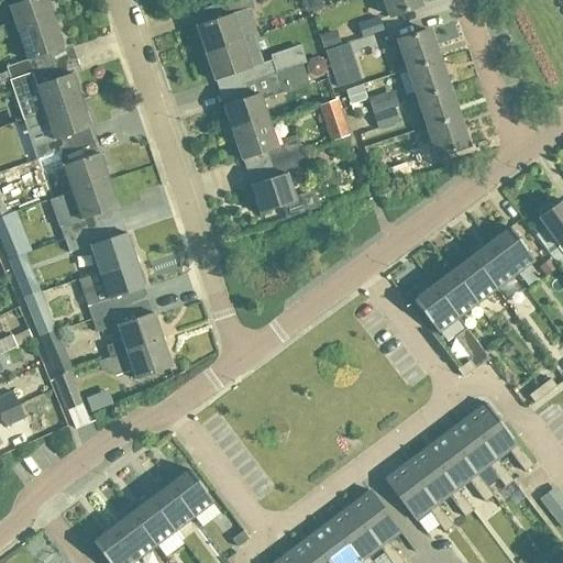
[(6,37),(19,33),(19,34),(55,22),(47,0),(28,0),(21,2),(20,0),(0,0),(0,9),(10,7),(14,21),(1,25),(6,37)]
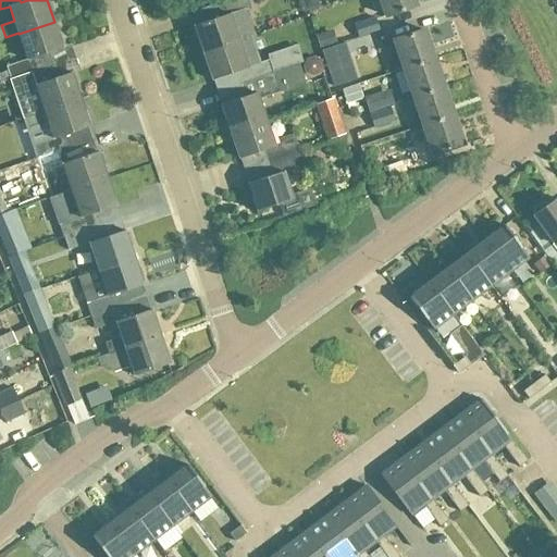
[(242,27),(237,13),(251,9),(248,0),(232,0),(214,5),(219,19),(195,27),(203,53),(247,38),(244,26),(242,27)]
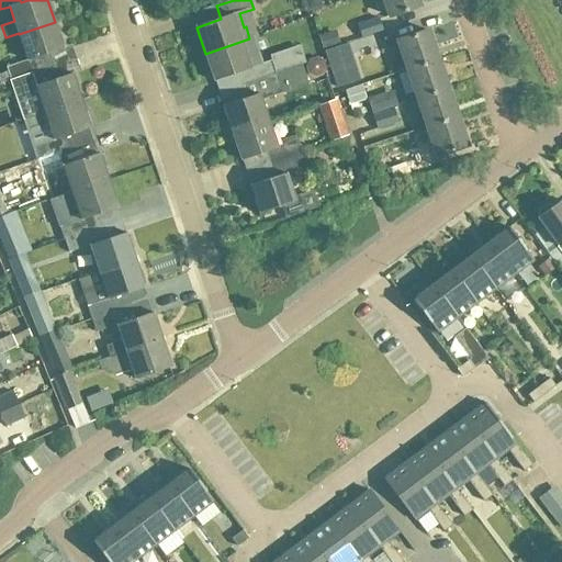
[(418,0),(383,0),(390,17),(422,6),(418,0)]
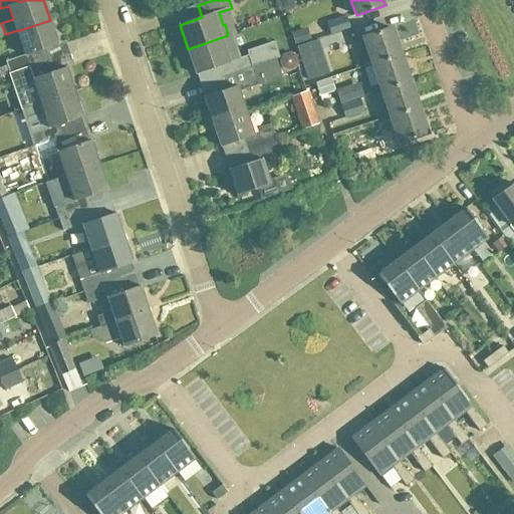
[(330,35),(351,29),(346,15),(326,22),(330,35)]
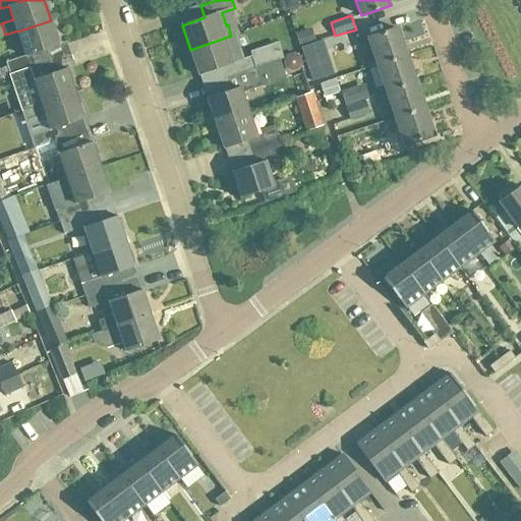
[(12,74),(41,65),(36,52),(59,44),(51,20),(17,32),(25,55),(7,61),(9,66),(0,69),(3,76),(11,73),(12,74)]
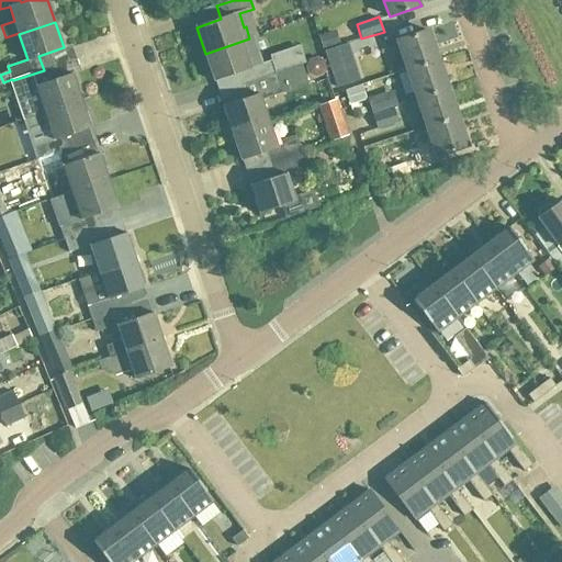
[(408,70),(439,60),(429,31),(398,41),(408,70)]
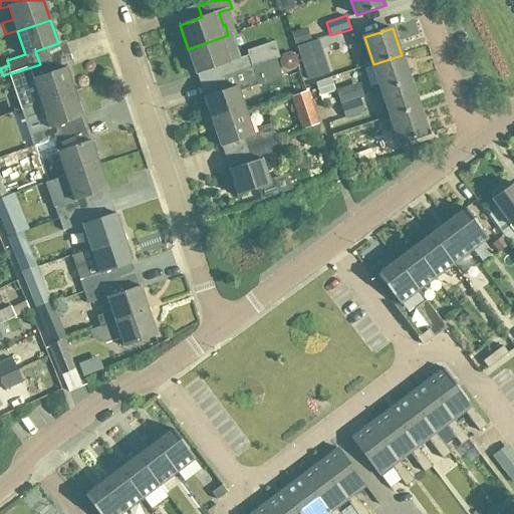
[(228,35),(188,49),(197,74),(219,67),(223,77),(252,68),(248,57),(237,61),(228,35)]
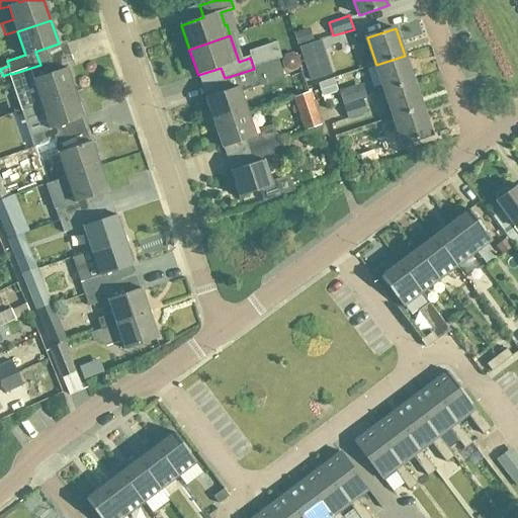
[(308,67),(329,60),(322,38),(300,46),(308,67)]
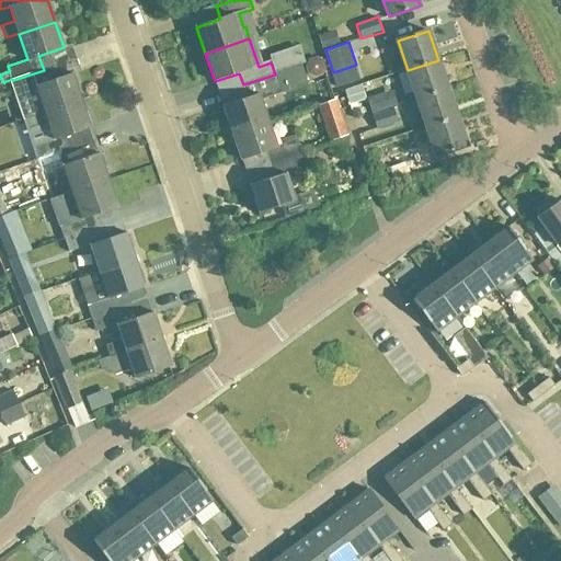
[(306,68),(308,75),(315,78),(323,75),(325,67),(322,60),(315,57),(309,60),(306,68)]
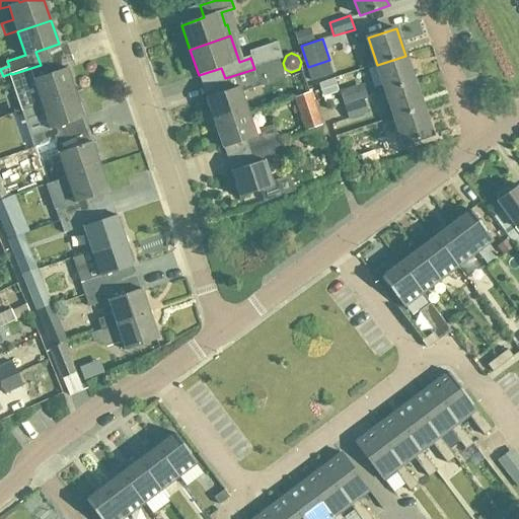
[(377,65),(385,91),(415,82),(405,56),(377,65)]
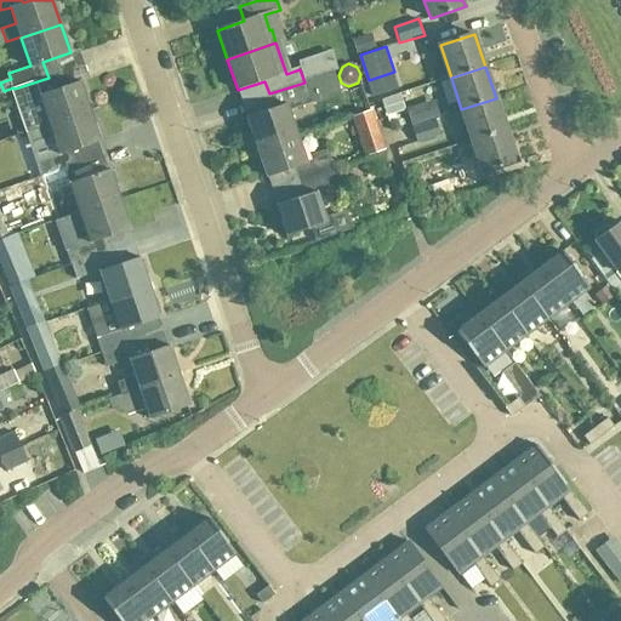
[(305,83),(309,96),(312,103),(341,93),(334,73),(305,83)]
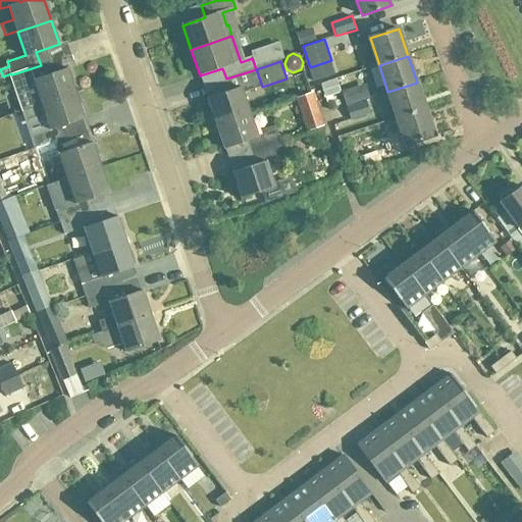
[(36,85),(43,106),(76,95),(67,67),(44,75),(41,65),(12,74),(17,91),(36,85)]
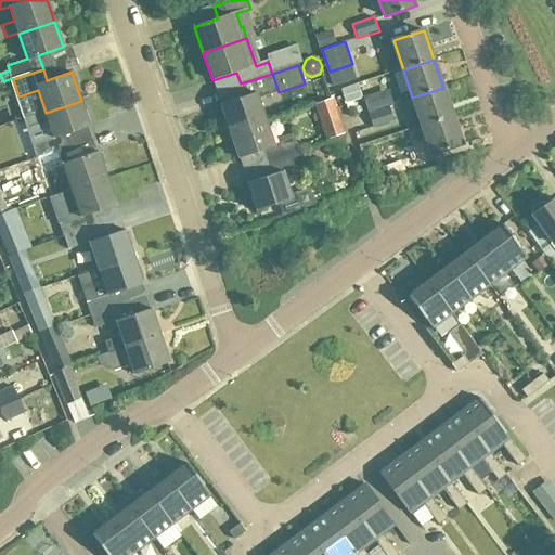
[(272,74),(241,84),(245,97),(220,105),(230,131),(266,119),(259,98),(279,92),(272,74)]
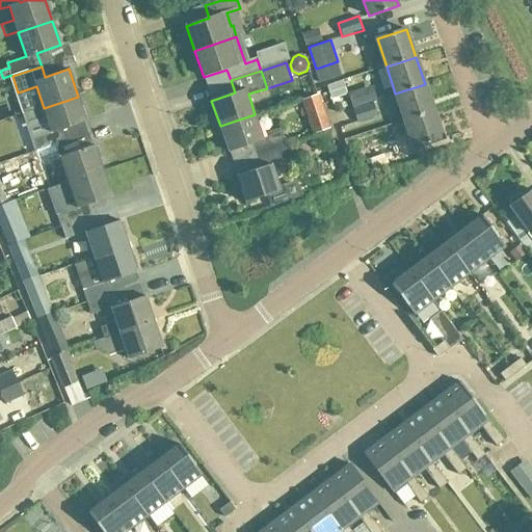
[(395,94),(404,121),(434,111),(425,84),(395,94)]
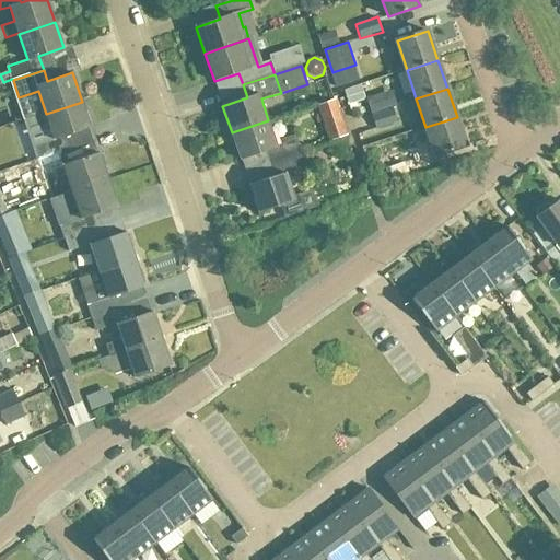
[(397,106),(392,91),(366,100),(372,115),(397,106)]
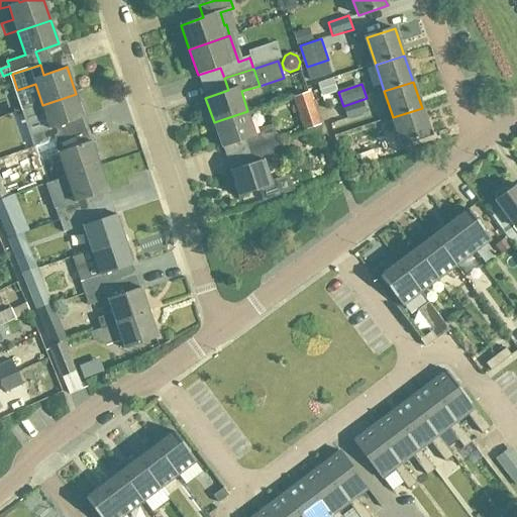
[(305,129),(319,124),(308,93),(295,97),(305,129)]
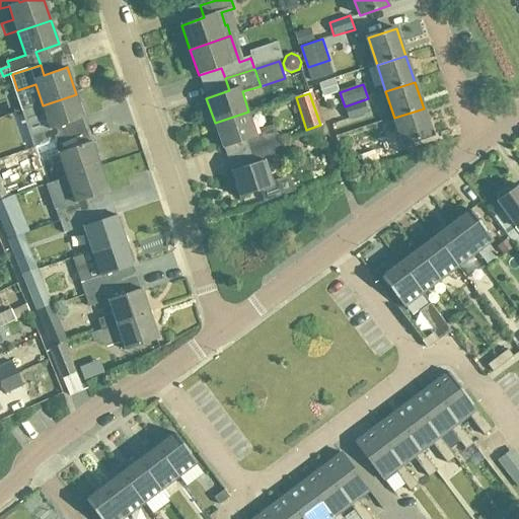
[(76,94),(43,105),(23,112),(26,121),(46,114),(51,129),(32,135),(36,148),(66,139),(61,125),(84,117),(76,94)]
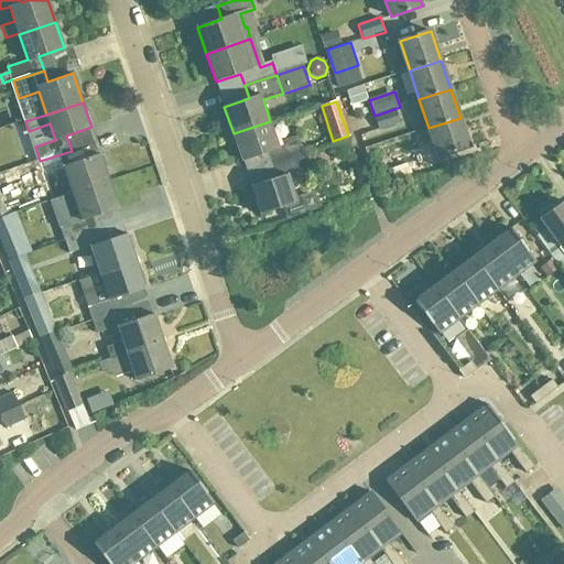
[(379,130),(400,123),(396,109),(375,116),(379,130)]
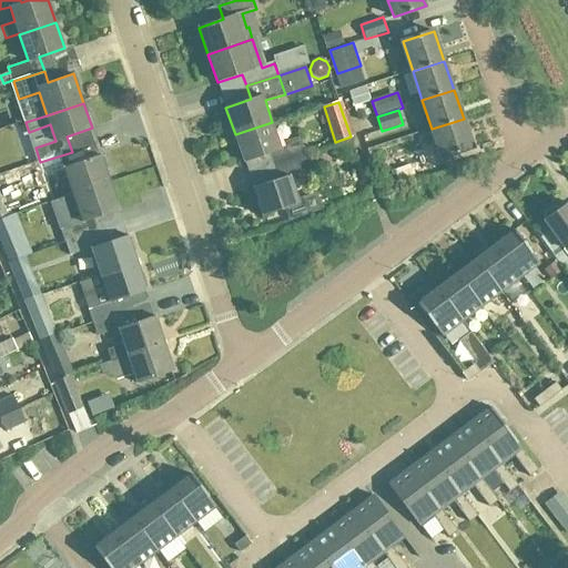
[(464,119),(432,129),(442,159),(473,148),(464,119)]
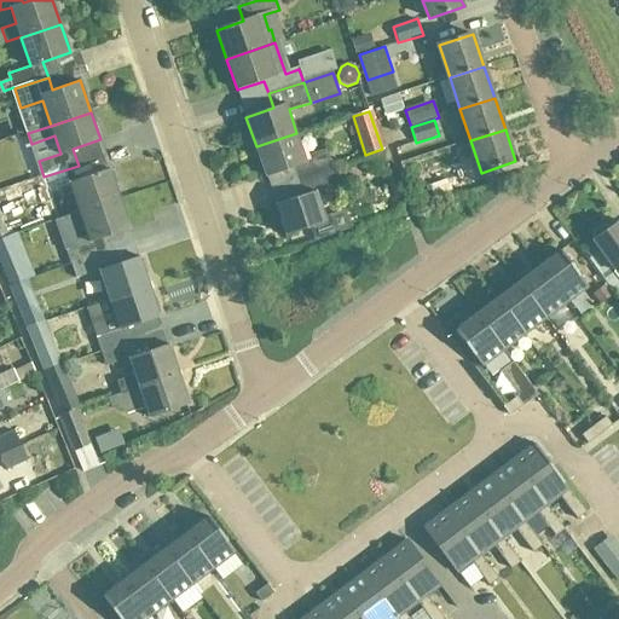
[(296,133),(256,146),(266,178),(293,168),(298,181),(334,169),(327,149),(305,157),(296,133)]
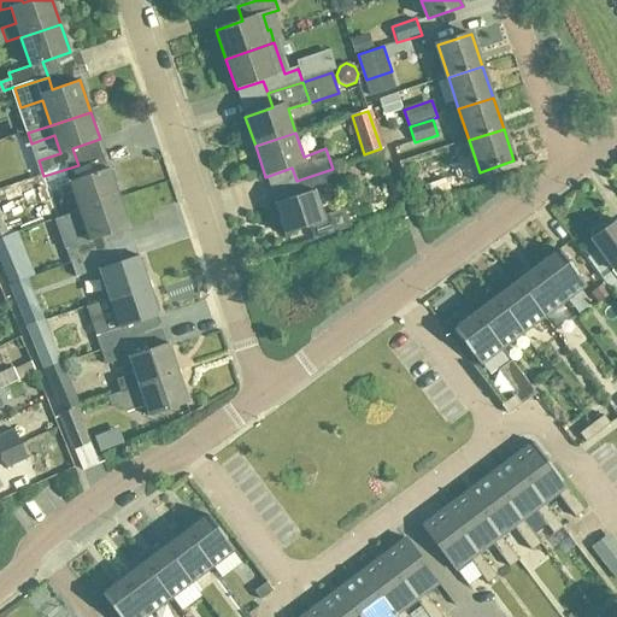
[(80,212),(119,198),(109,168),(82,176),(78,165),(43,176),(51,195),(72,188),(80,212)]
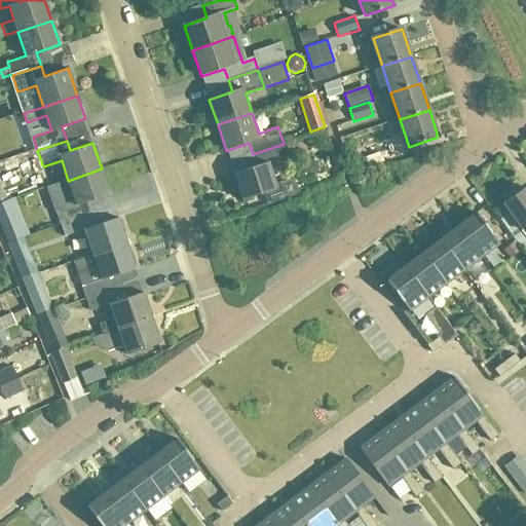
[(284,144),(253,154),(257,166),(234,175),(242,200),(277,189),(268,162),(288,156),(284,144)]
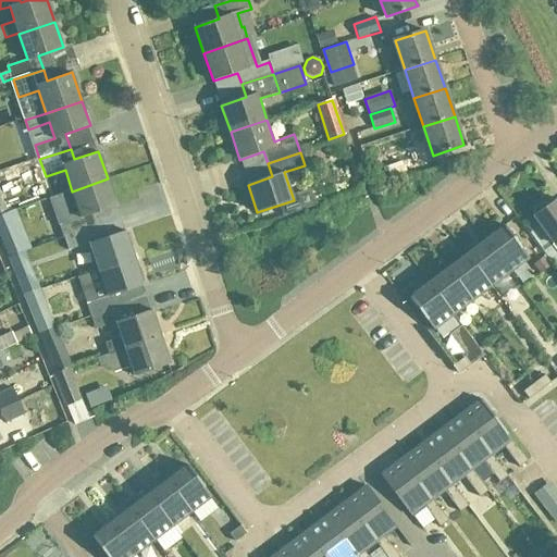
[(65,236),(97,226),(93,213),(116,205),(108,178),(72,192),(81,217),(61,223),(65,236)]
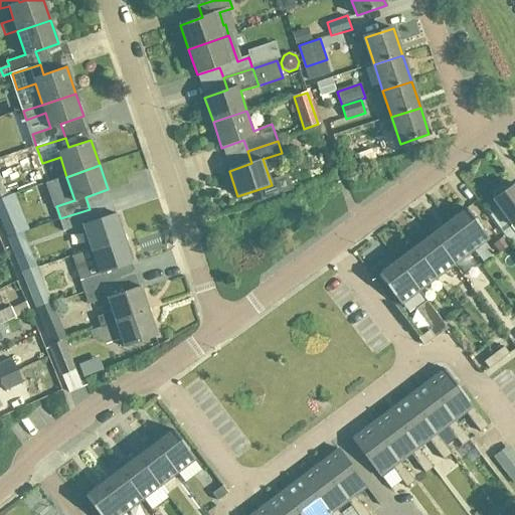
[(514,226),(514,184),(507,190),(506,188),(503,188),(496,193),(496,196),(497,198),(496,199),(502,207),(491,216),(504,233),(514,225),(514,226)]
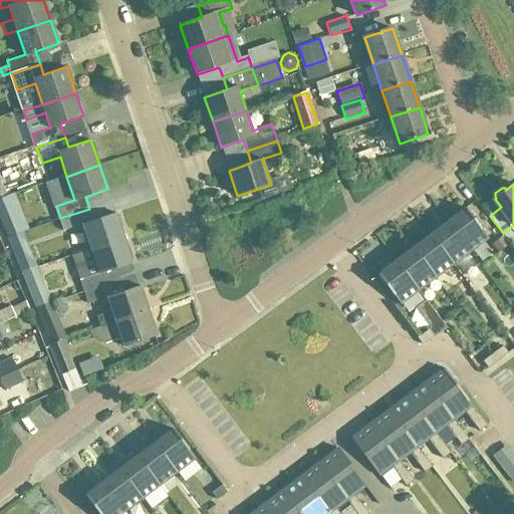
[(449,222),(471,252),(490,238),(483,228),(468,208),(466,209),(449,222)]
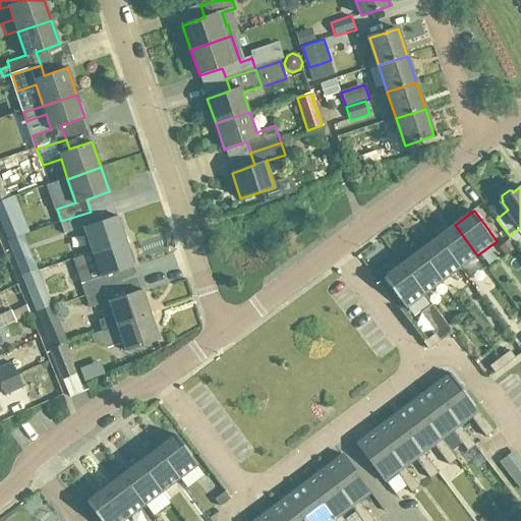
[(93,252),(126,241),(117,215),(95,223),(91,212),(61,221),(65,233),(83,227),(93,252)]
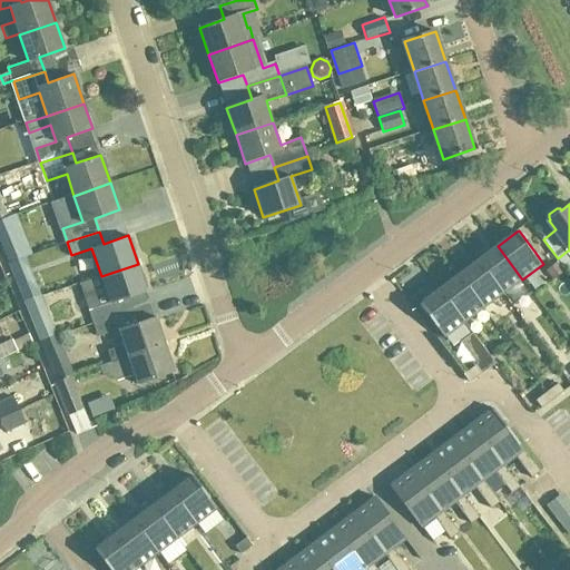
[(2,243),(9,261),(31,253),(23,234),(2,243)]
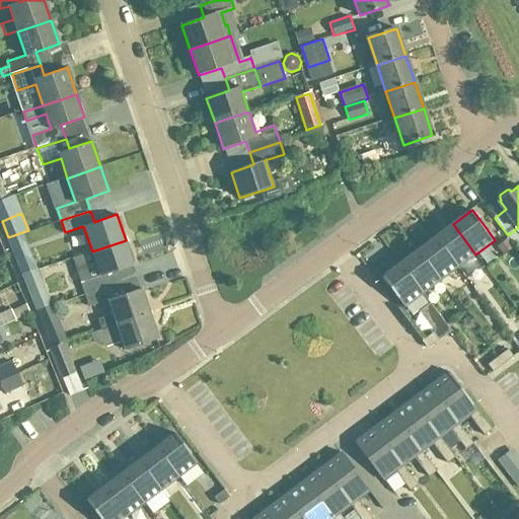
[(453,224),(436,237),(458,267),(475,254),(453,224)]
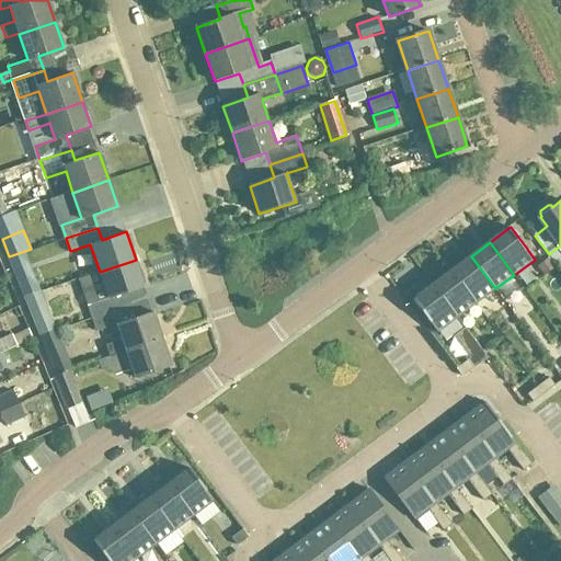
[(495,288),(471,256),(453,271),(477,302),(495,288)]
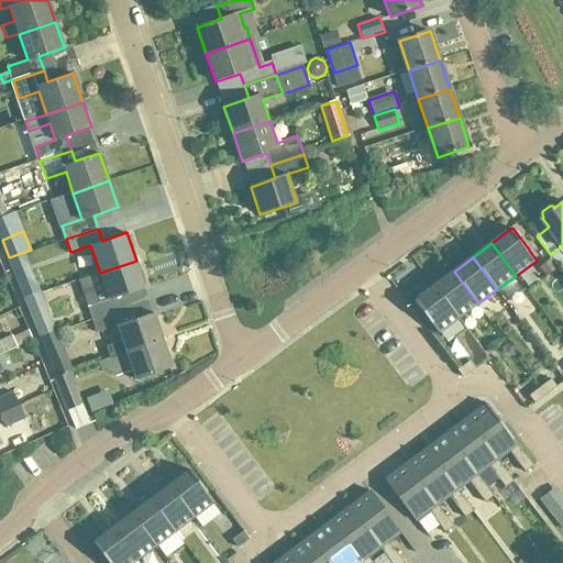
[(95,320),(125,309),(120,294),(145,286),(136,261),(100,273),(109,299),(89,306),(95,320)]
